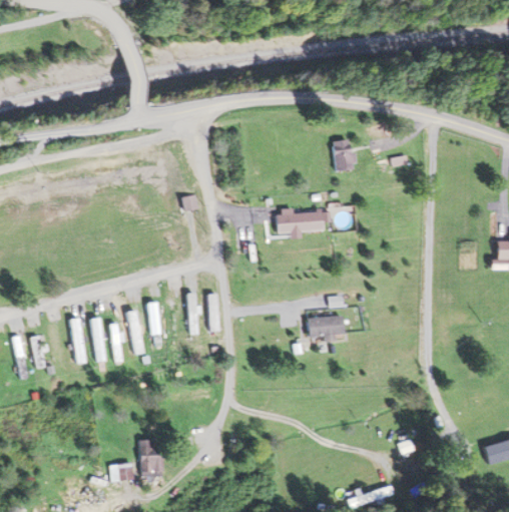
[(349,138),(328,140),(332,171),(352,169),(349,138)]
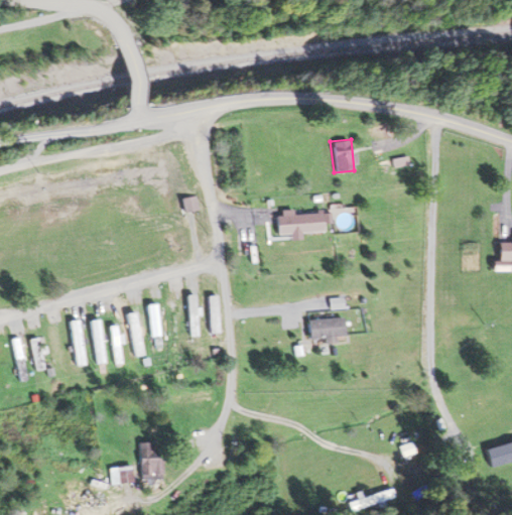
[(392,158),(393,166),(407,165),(407,157),(392,158)]
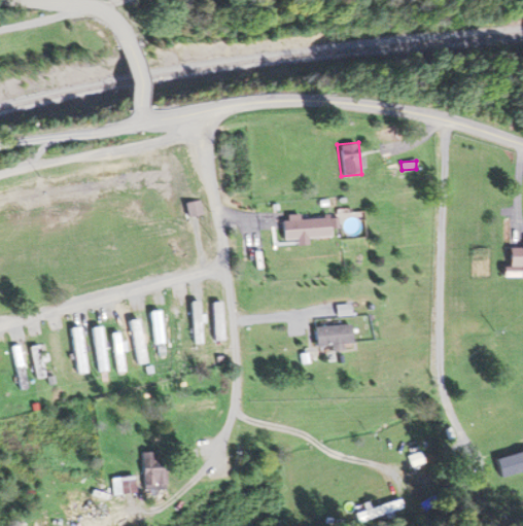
[(185,216),(202,215),(201,200),(184,202),(185,216)]
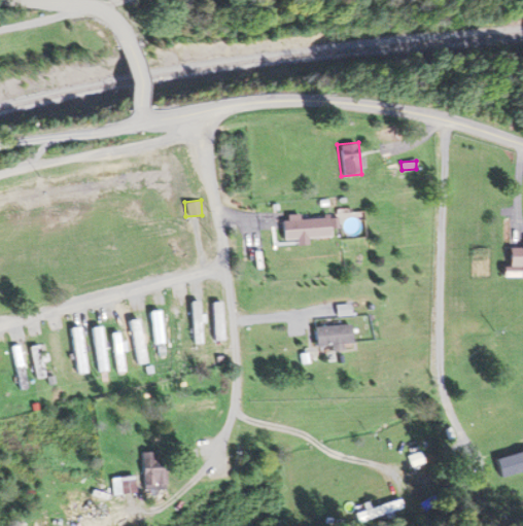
[(316,218),(297,218),(297,216),(281,216),(281,239),(316,239),(316,218)]
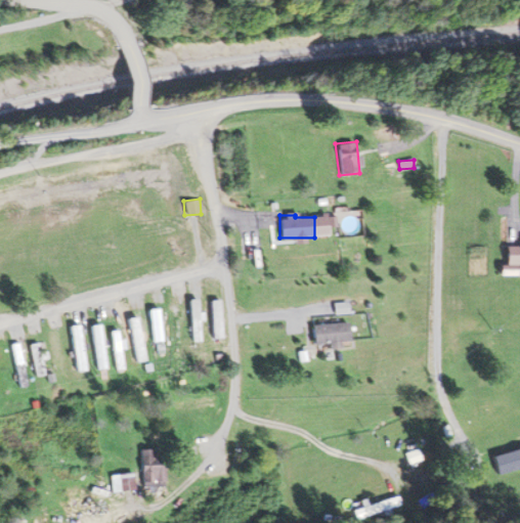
[(519,246),(505,246),(505,267),(519,267),(519,246)]
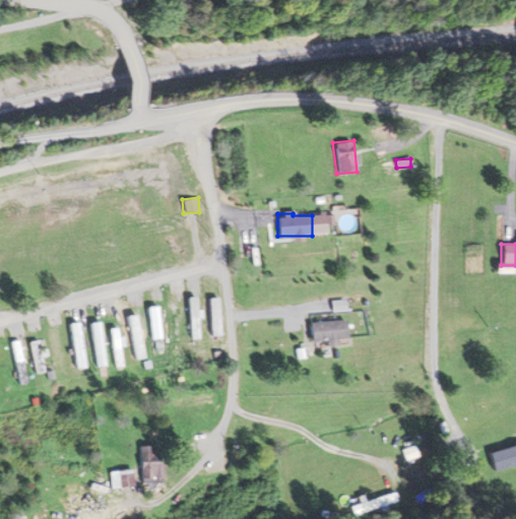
[(214,313),(222,312),(219,296),(204,299),(209,334),(217,333),(214,313)]
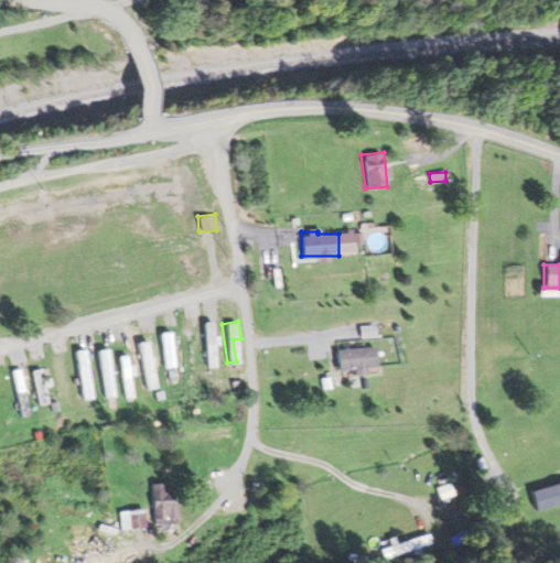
[(214,322),(203,323),(207,367),(218,366),(214,322)]
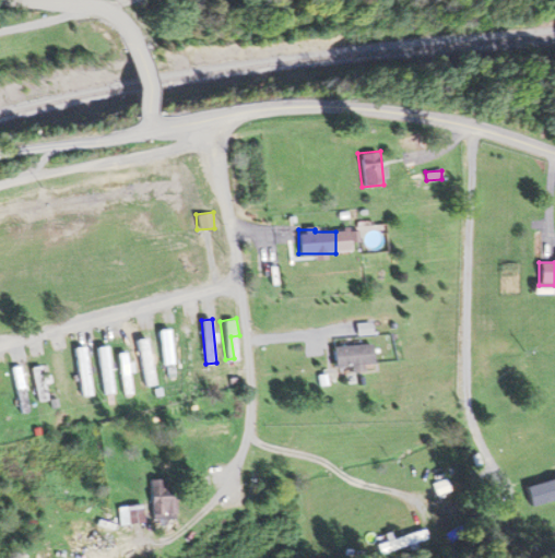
[(163,365),(175,364),(174,329),(162,329),(163,365)]
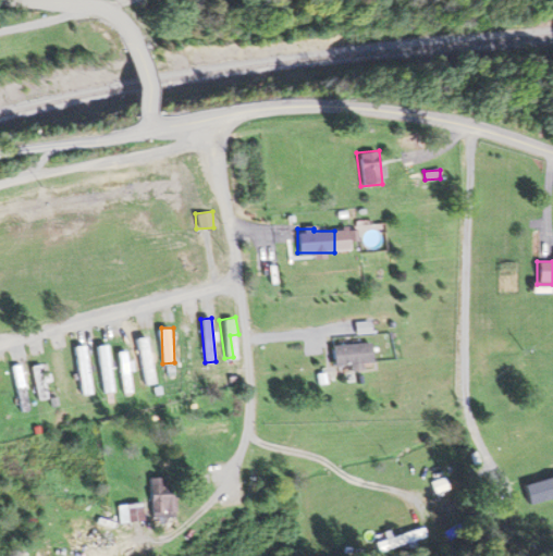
[(156,374),(147,333),(136,336),(144,378),(156,374)]
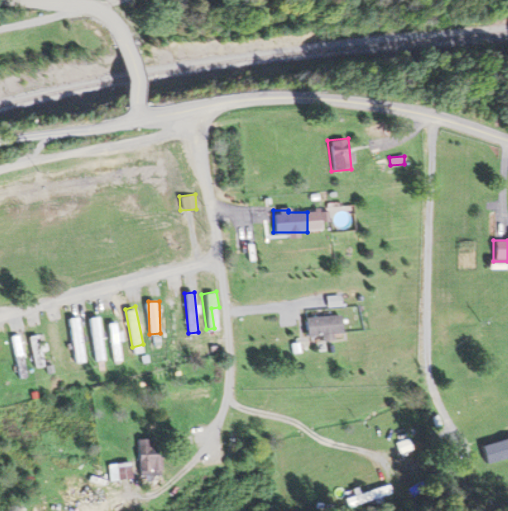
[(302,317),(303,335),(341,333),(340,315),(302,317)]
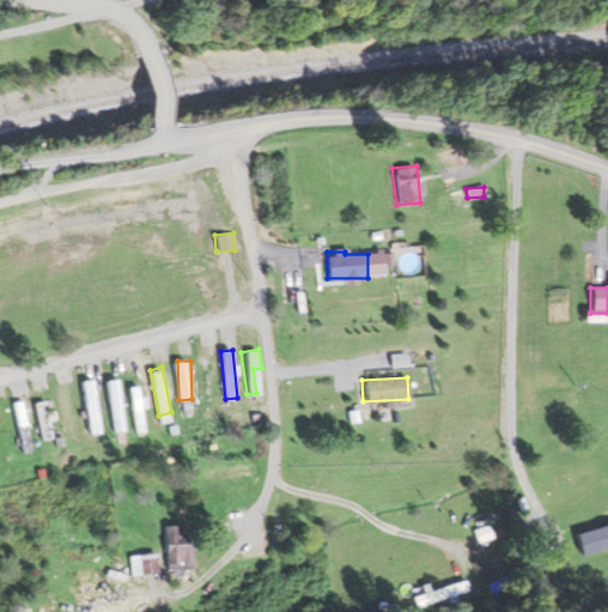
[(122,379),(108,380),(114,432),(128,430),(122,379)]
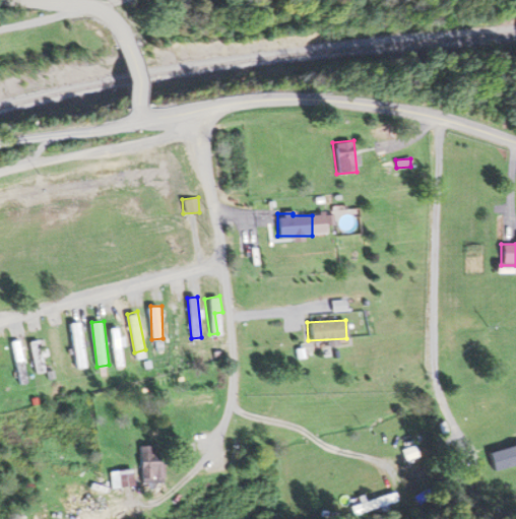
[(72,323),(76,368),(88,368),(84,322),(72,323)]
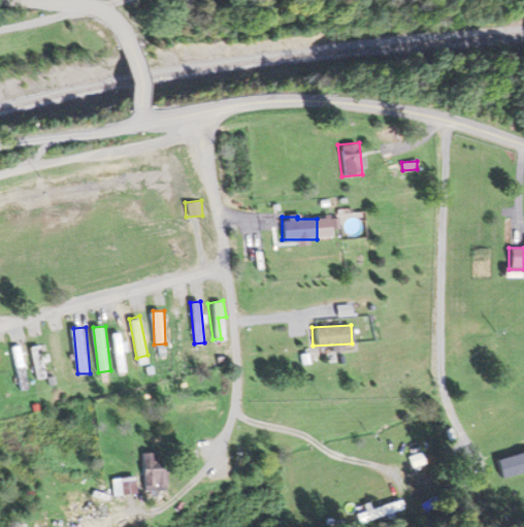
[(112,333),(117,372),(126,371),(122,332),(112,333)]
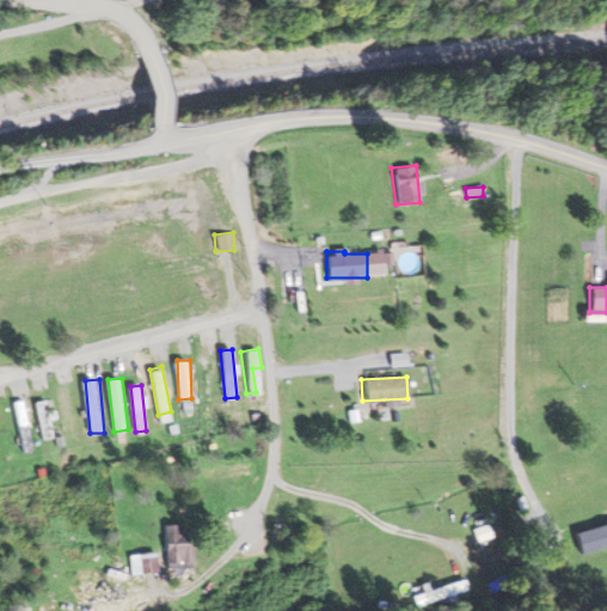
[(23,451),(35,450),(26,399),(14,402),(23,451)]
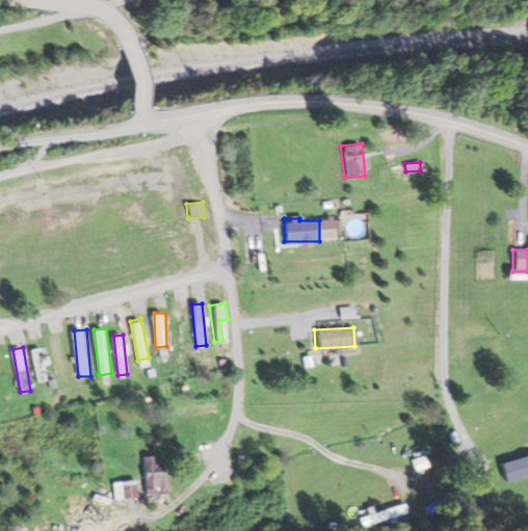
[(33,348),(35,381),(46,381),(44,347),(33,348)]
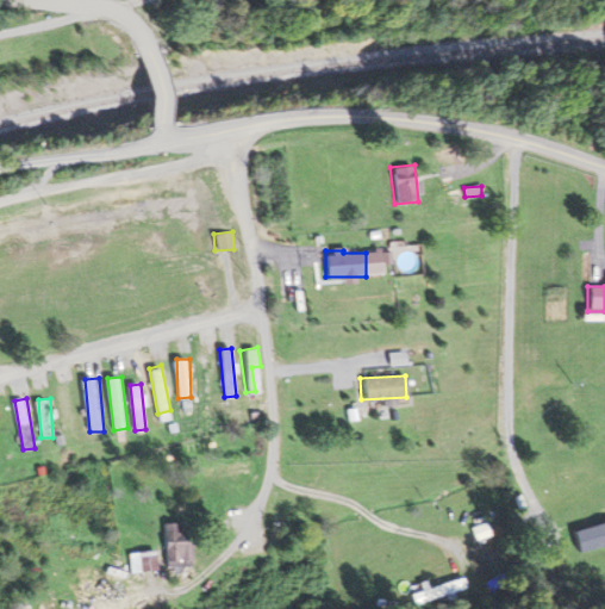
[(163,532),(163,566),(191,566),(191,532),(163,532)]
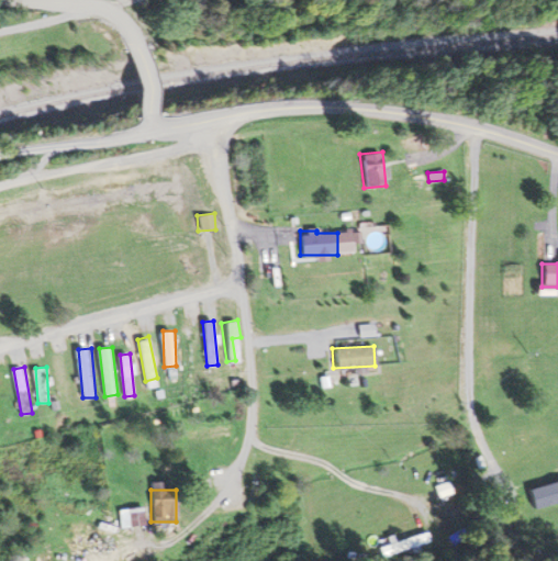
[(144,525),(144,507),(126,507),(126,525),(144,525)]
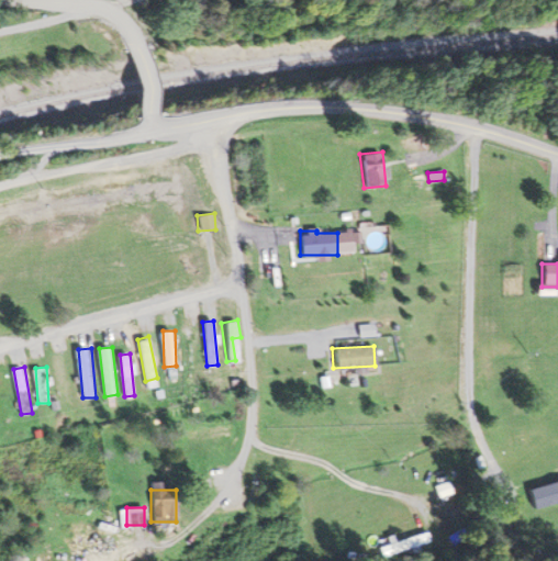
[(412,538),(386,547),(388,556),(414,547),(412,538)]
